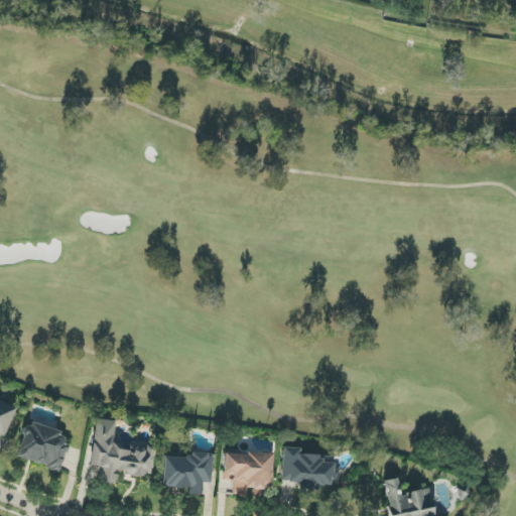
[(15,407),(0,401),(0,435),(1,436),(0,439),(0,448),(1,449),(15,407)]
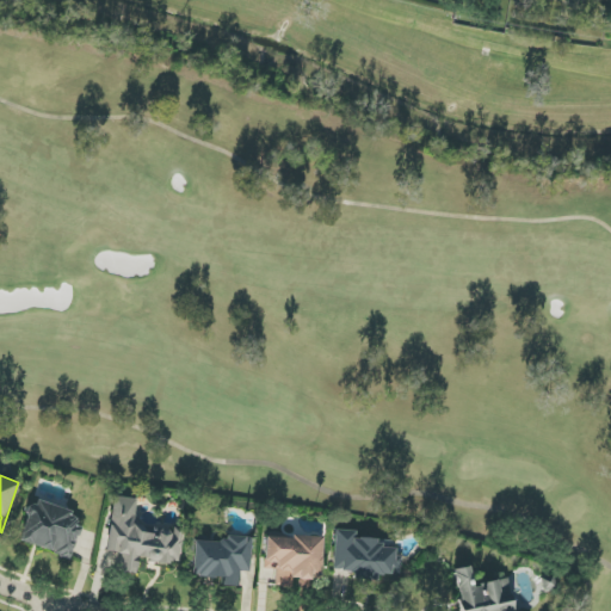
[(136,500),(112,498),(107,553),(119,554),(117,573),(136,574),(137,560),(179,565),(183,530),(134,525),(136,500)]
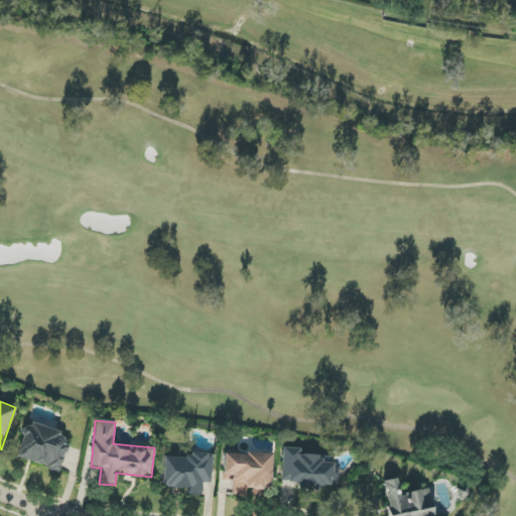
[(16,459),(59,472),(68,445),(60,443),(63,432),(27,422),(16,459)]
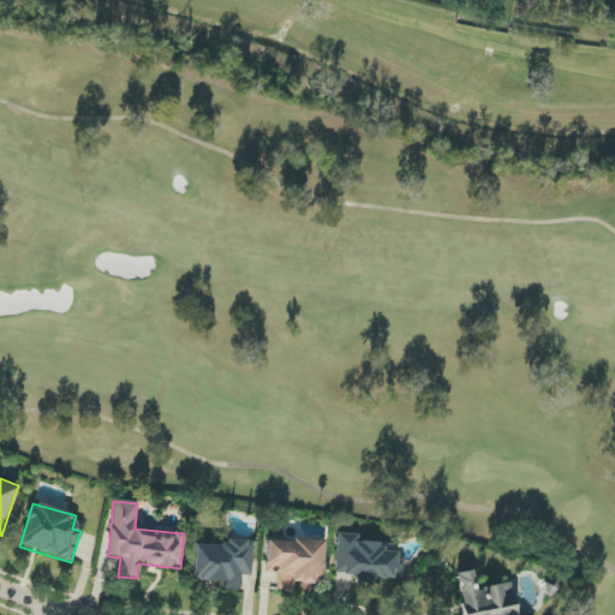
[(335,574),(356,575),(356,580),(400,583),(401,551),(381,551),(382,543),(358,542),(358,535),(336,535),(335,574)]
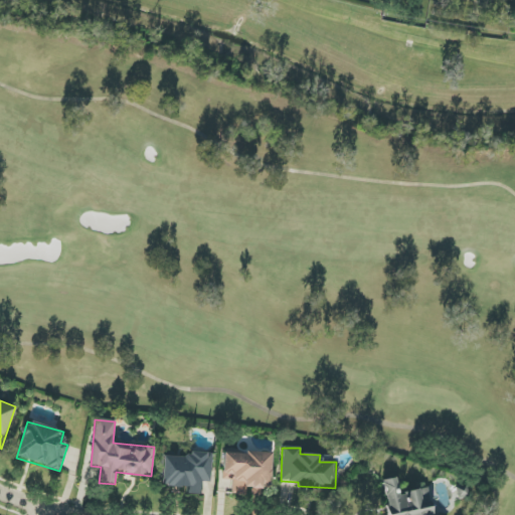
[(272,454),(223,452),(222,480),(232,481),(231,495),(248,495),(259,496),(260,488),(270,488),(272,454)]
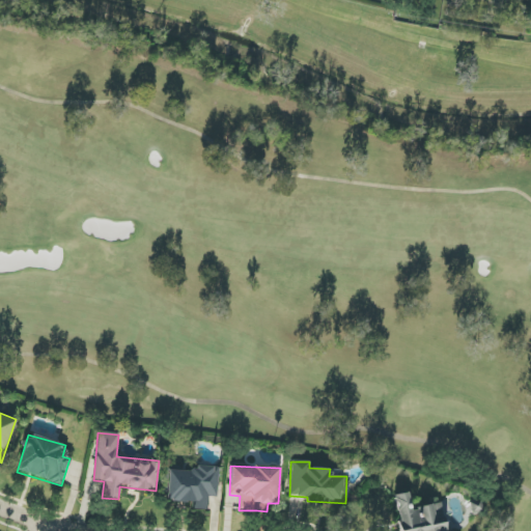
[(217,498),(219,470),(169,468),(167,502),(192,502),(191,509),(207,510),(207,497),(217,498)]
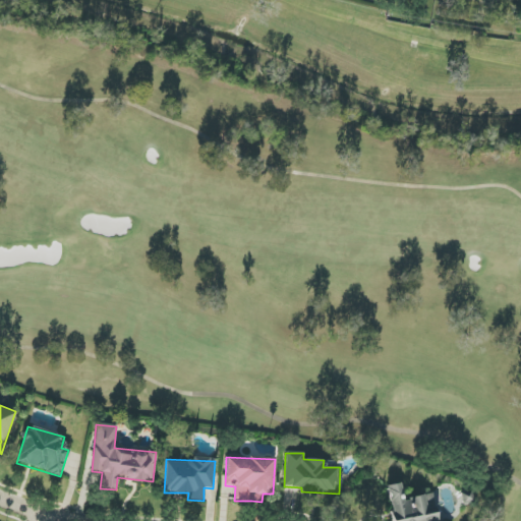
[(432,494),(407,498),(404,505),(400,483),(386,485),(392,520),(439,520),(437,520),(432,494)]
